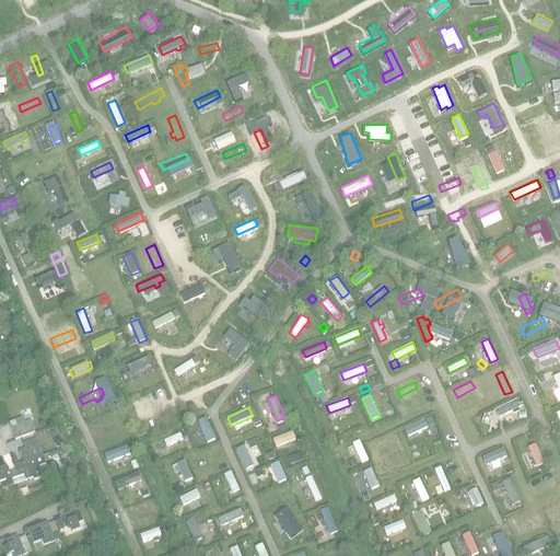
[(432,413),(426,416),(429,421),(434,419),(432,413)]
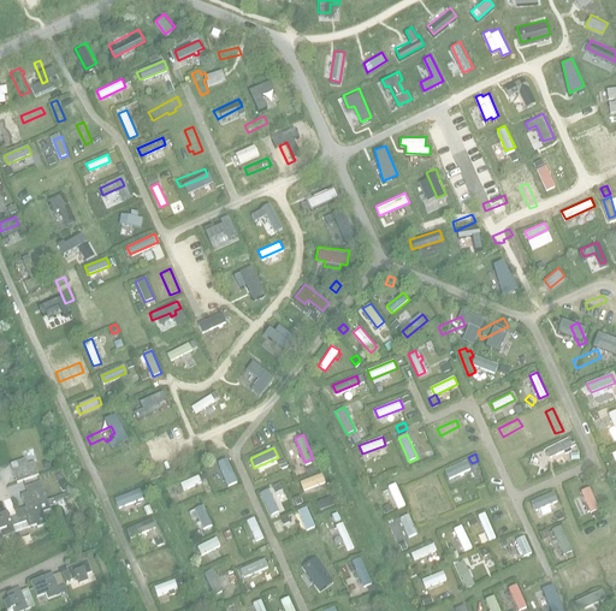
[(10,461),(17,480),(37,472),(33,458),(28,461),(25,455),(10,461)]
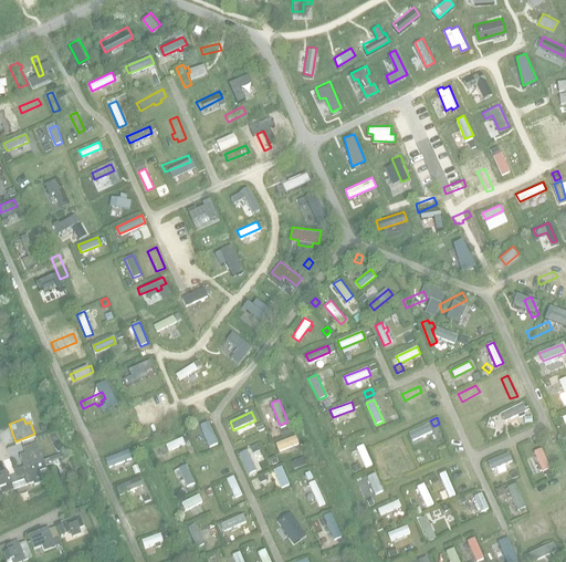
[(474,423),(468,425),(475,443),(482,439),(478,429),(480,428),(478,423),(475,424),(474,423)]
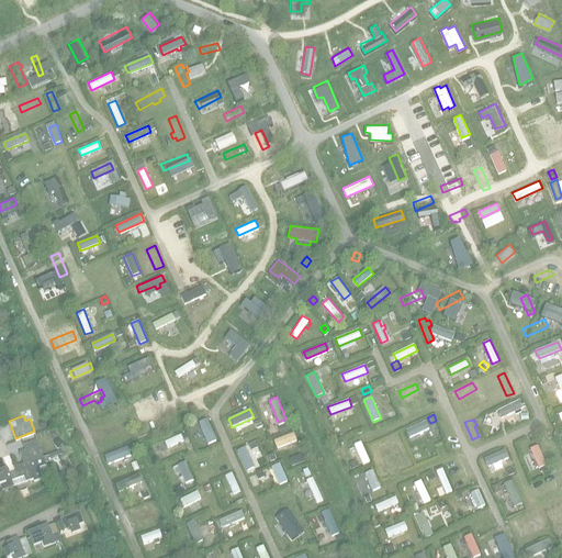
[(426,421),(407,430),(411,436),(429,427),(426,421)]
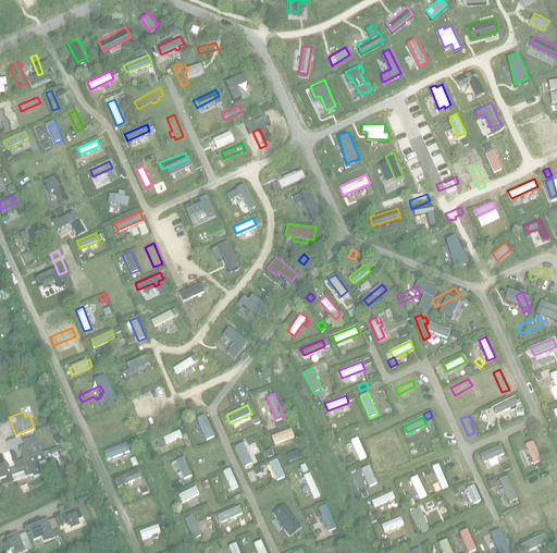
[(208,419),(201,422),(209,440),(215,437),(208,419)]
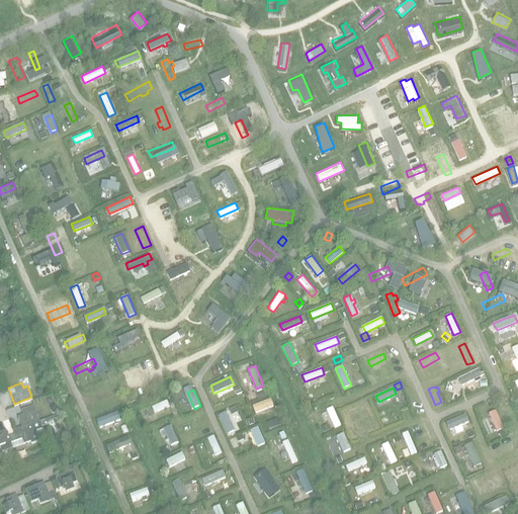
[(266,398),(251,406),(253,411),(269,404),(266,398)]
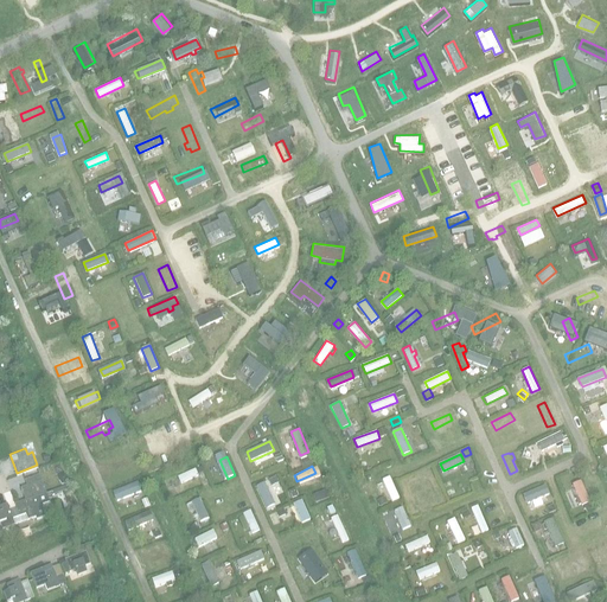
[(196,468),(178,476),(180,482),(198,475),(196,468)]
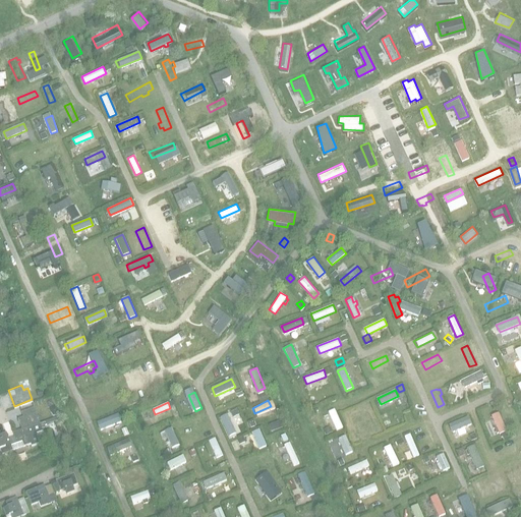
[(368,402),(348,411),(351,418),(371,408),(368,402)]
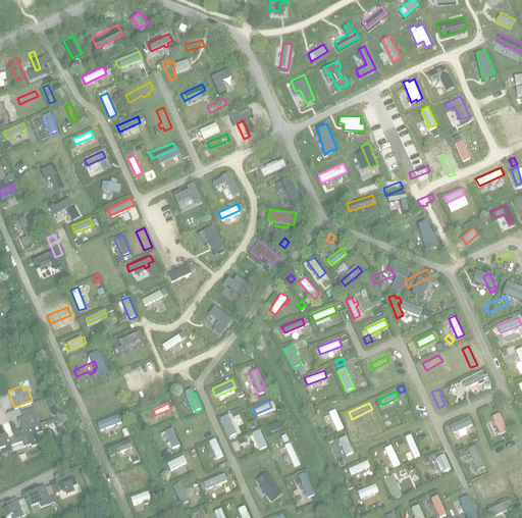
[(55,404),(49,408),(53,414),(58,410),(55,404)]
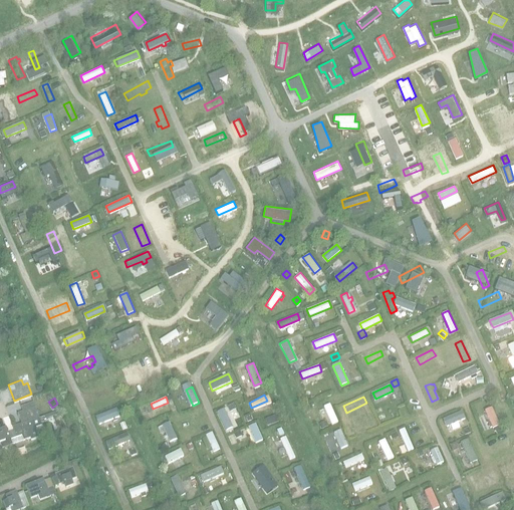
[(22,408),(17,410),(21,421),(31,417),(39,415),(33,399),(21,404),(22,408)]
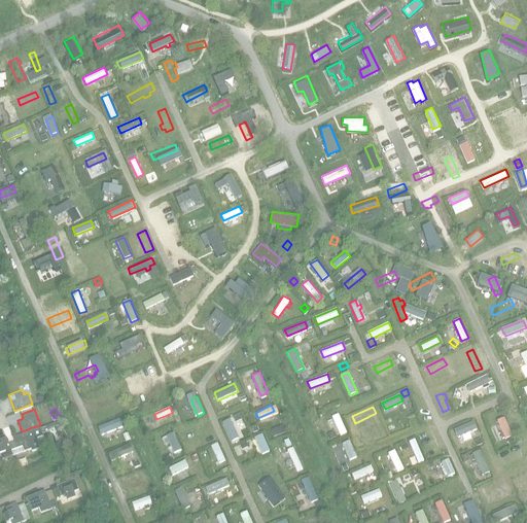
[(59,418),(40,425),(41,428),(60,422),(59,418)]
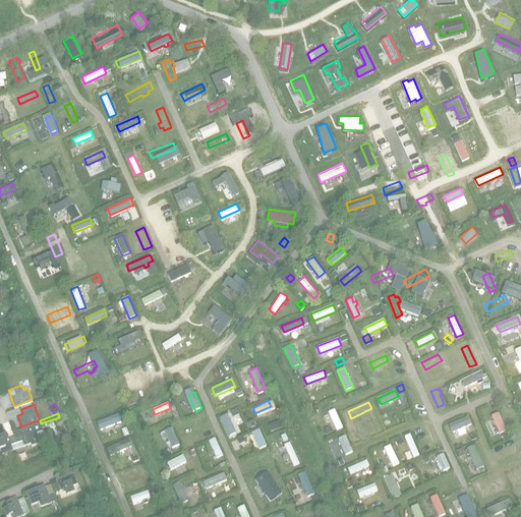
[(227,413),(220,417),(229,436),(236,433),(227,413)]
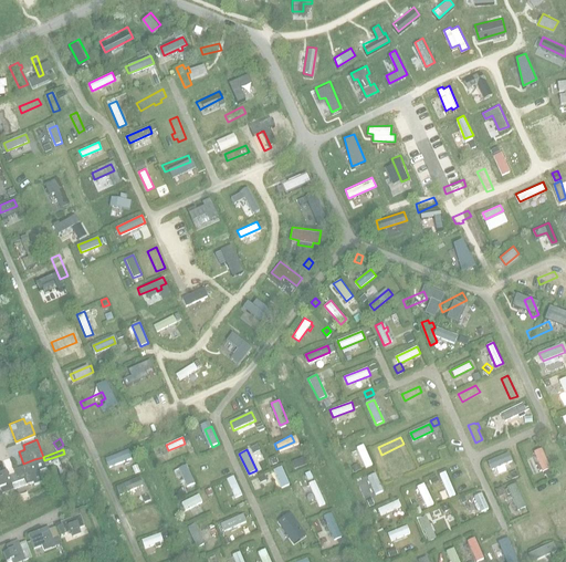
[(128,450),(105,459),(108,468),(132,458),(128,450)]
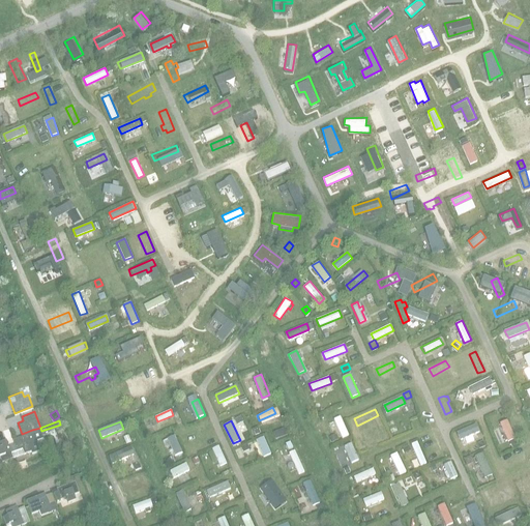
[(474,424),(457,432),(459,438),(469,433),(470,436),(475,433),(474,431),(477,430),(474,424)]
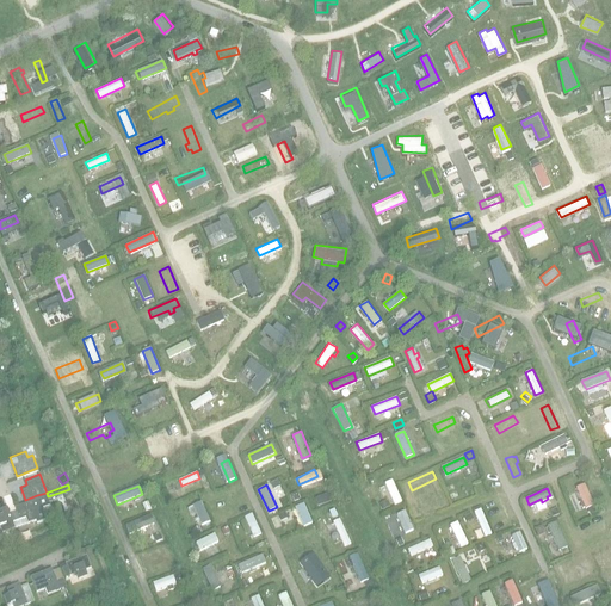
[(25,500),(14,504),(19,517),(25,514),(28,519),(36,515),(37,518),(45,514),(42,505),(50,502),(48,496),(47,493),(37,495),(25,500)]
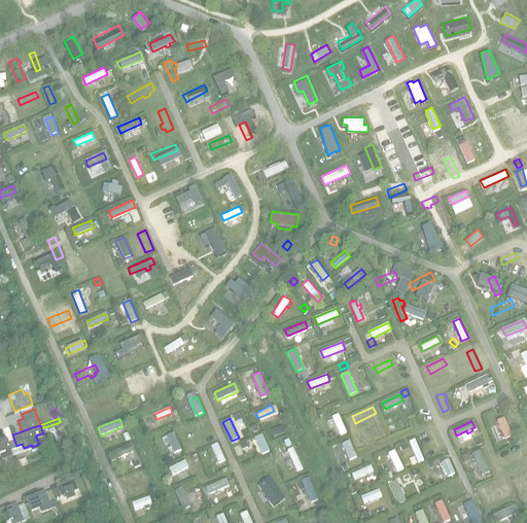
[(202,425),(183,433),(186,440),(198,434),(199,438),(205,436),(204,433),(205,432),(202,425)]
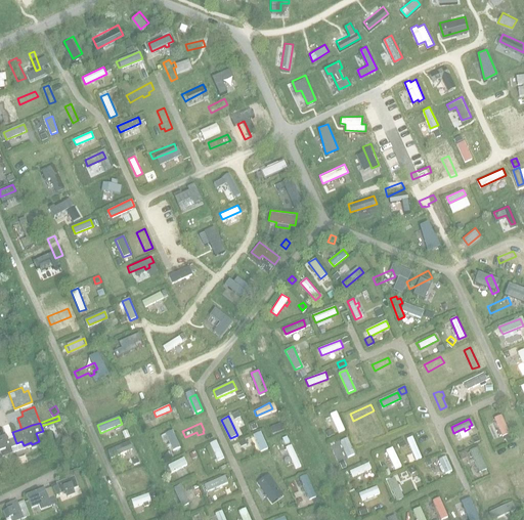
[(510,431),(504,434),(507,439),(513,436),(510,431)]
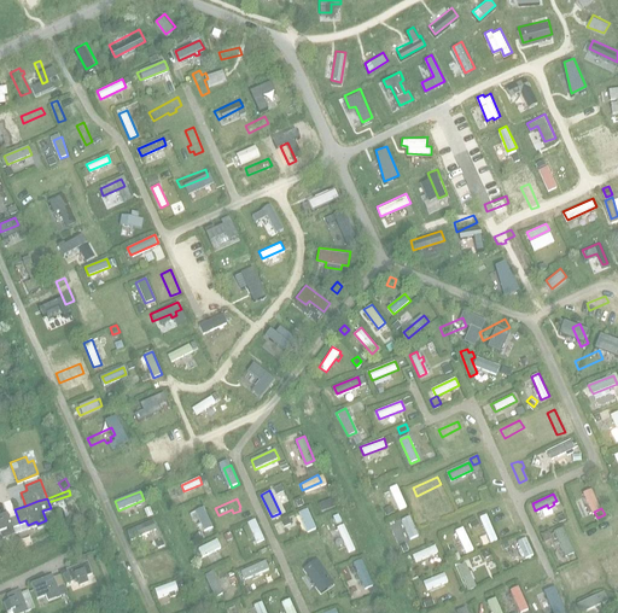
[(0,527),(0,529),(3,535),(15,530),(7,509),(0,511),(0,527)]
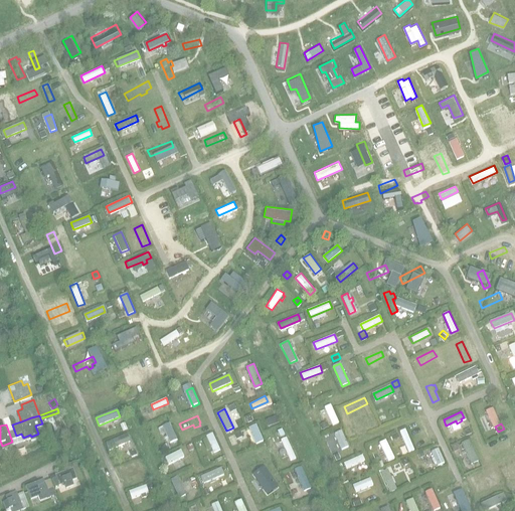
[(256,424),(248,428),(256,444),(264,441),(256,424)]
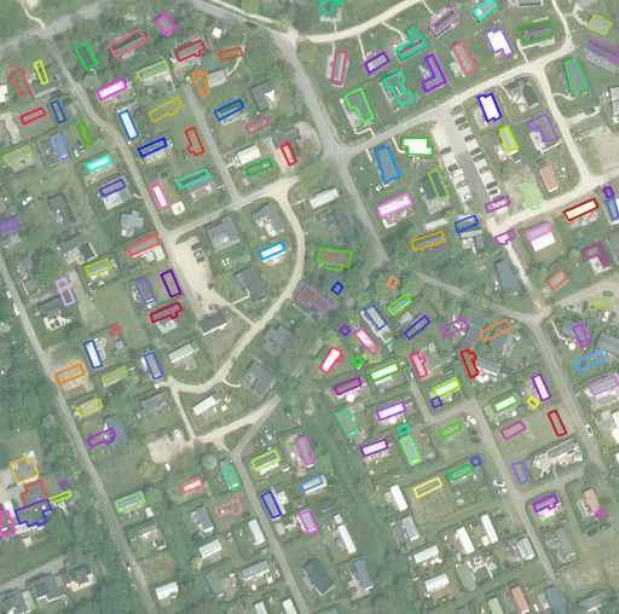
[(206,511),(198,514),(202,523),(198,525),(201,529),(204,528),(206,532),(213,528),(206,511)]
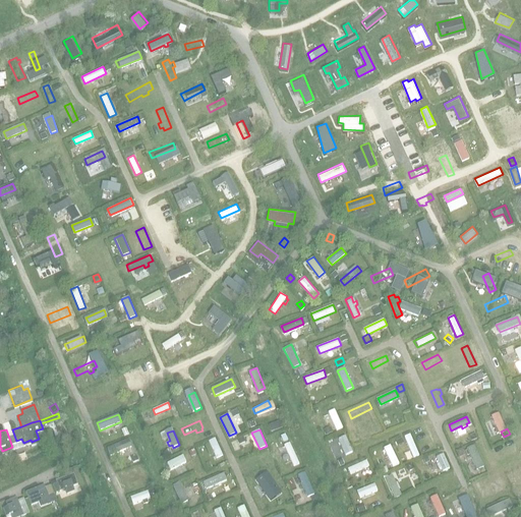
[(345,434),(339,437),(345,452),(352,449),(345,434)]
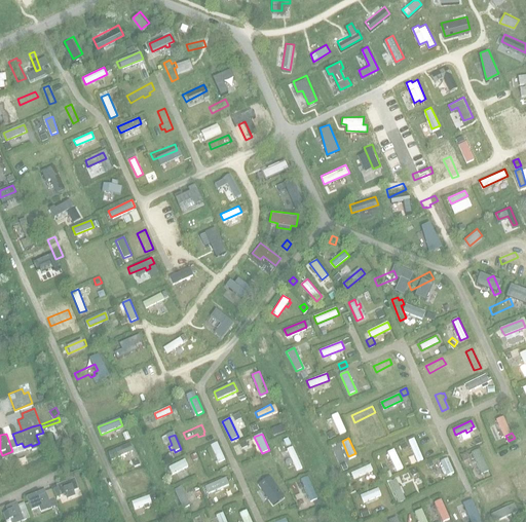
[(415,438),(408,441),(417,462),(423,459),(415,438)]
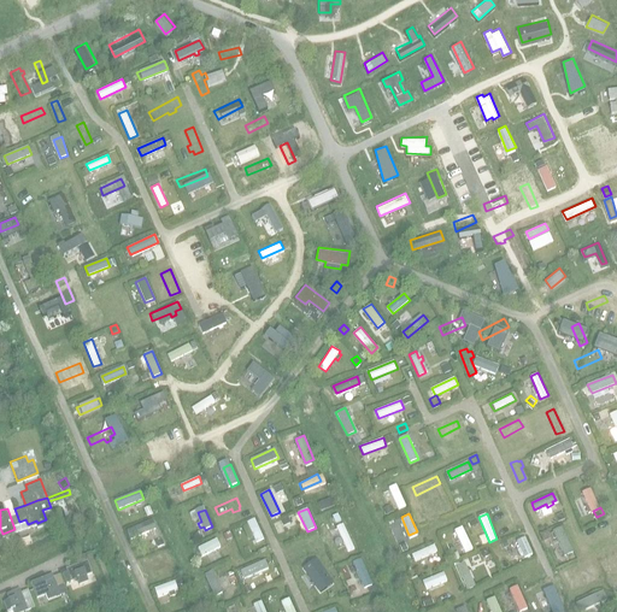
[(256,518),(247,522),(256,542),(264,539),(256,518)]
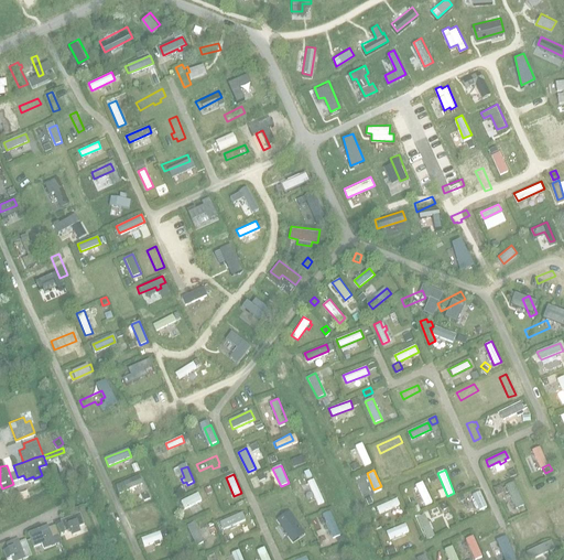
[(133,477),(118,484),(120,491),(137,484),(133,477)]
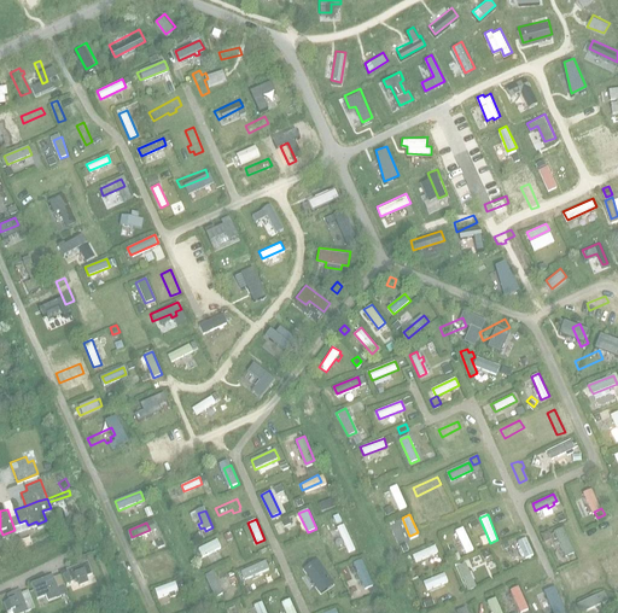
[(605,523),(581,535),(584,542),(608,529),(605,523)]
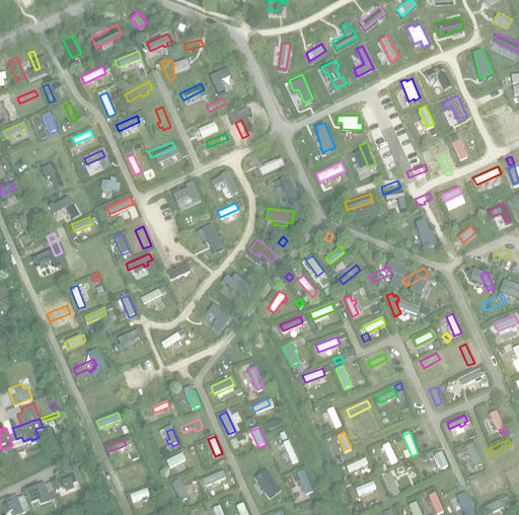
[(460,442),(454,445),(457,451),(463,448),(460,442)]
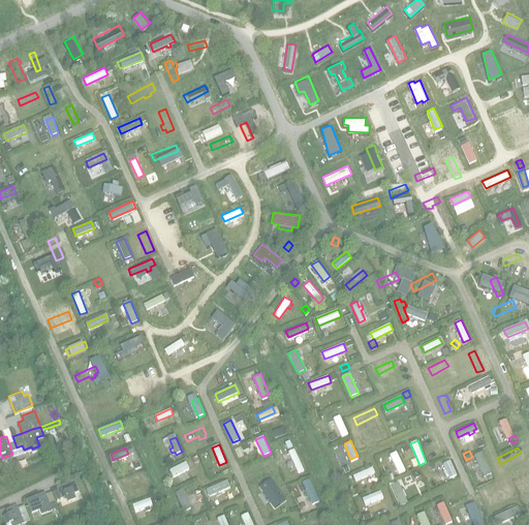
[(397,452),(390,455),(399,474),(406,470),(397,452)]
